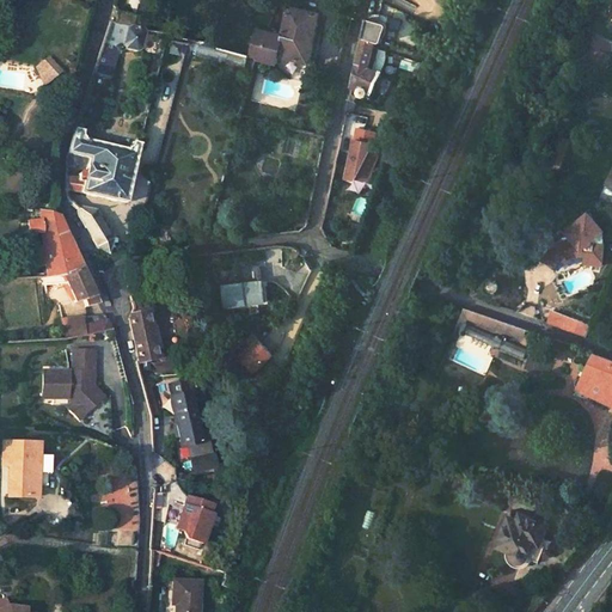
[(255,57),(276,63),(279,54),(308,62),(320,13),(289,6),(283,36),(270,34),(270,30),(259,28),(252,56),(255,57)]
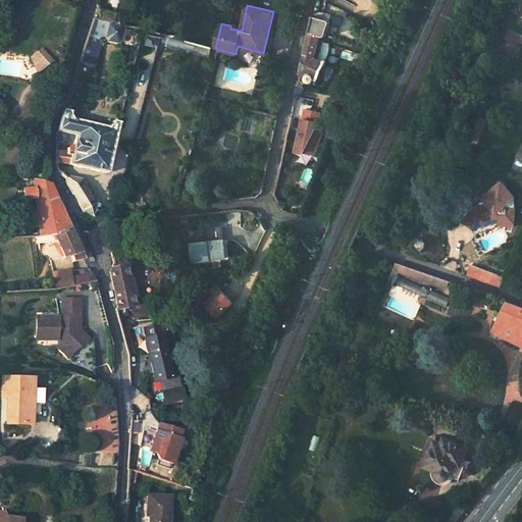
[(116,23),(118,16),(113,15),(114,12),(98,8),(96,18),(109,21),(116,23)]
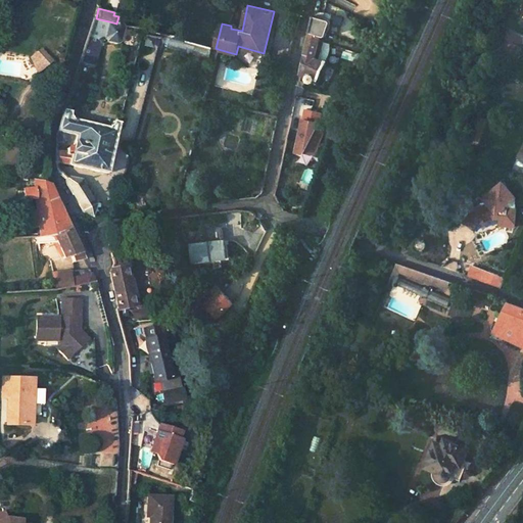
[(319,80),(327,64),(319,61),(330,26),(328,20),(314,16),(301,74),(306,77),(305,77),(304,78),(304,80),(304,81),(305,83),(306,84),(308,84),(311,84),(312,84),(313,83),(314,81),(313,79),(316,79),(319,80)]
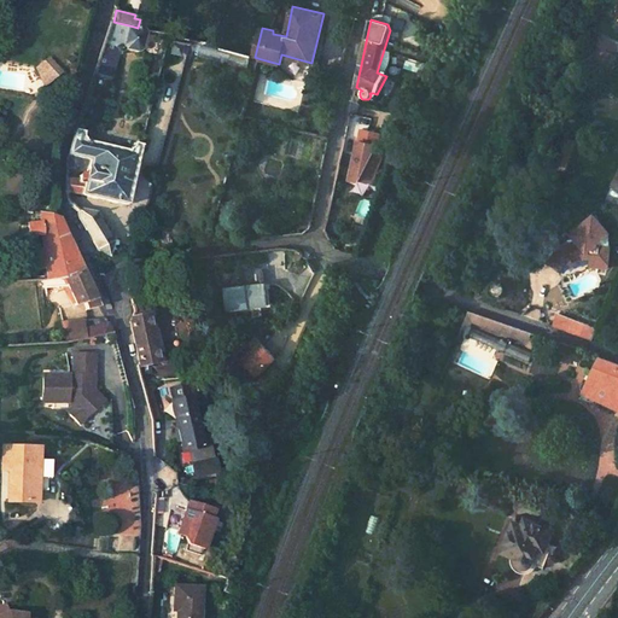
[(123,45),(126,48),(136,52),(140,48),(146,30),(138,28),(129,25),(123,45)]
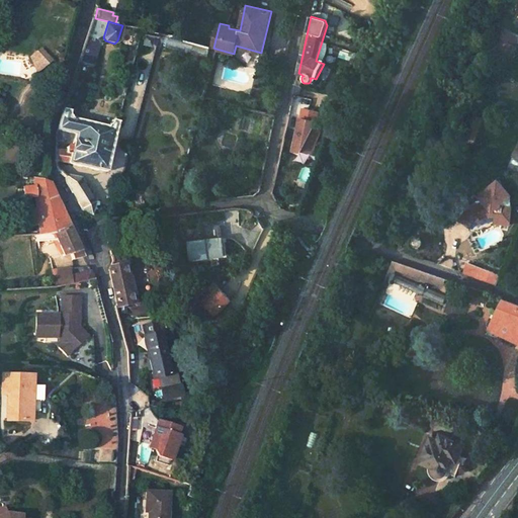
[(493,36),(515,48),(517,40),(496,29),(493,36)]
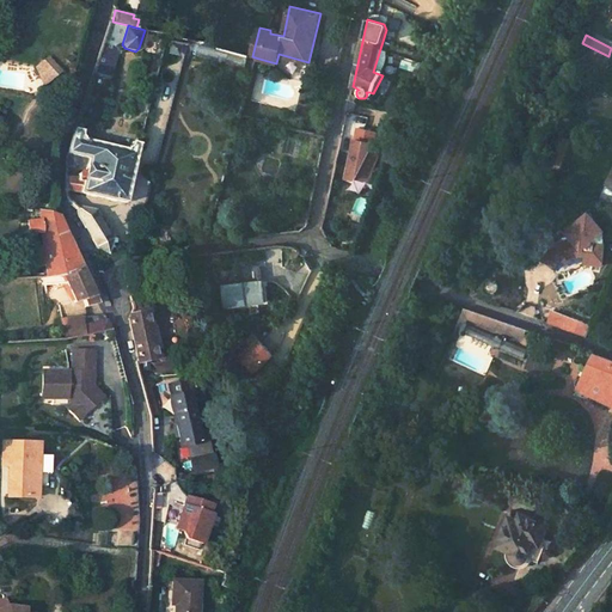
[(167,36),(166,42),(181,46),(182,40),(167,36)]
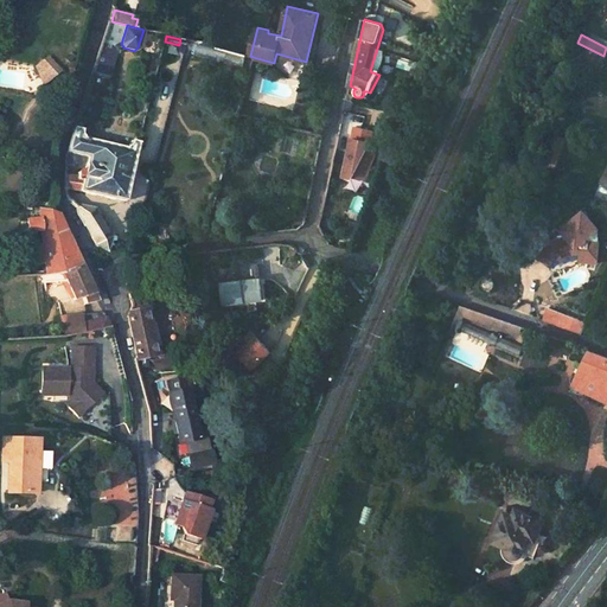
[(180,59),(185,61),(187,50),(195,51),(193,56),(243,69),(246,56),(197,43),(185,40),(180,59)]
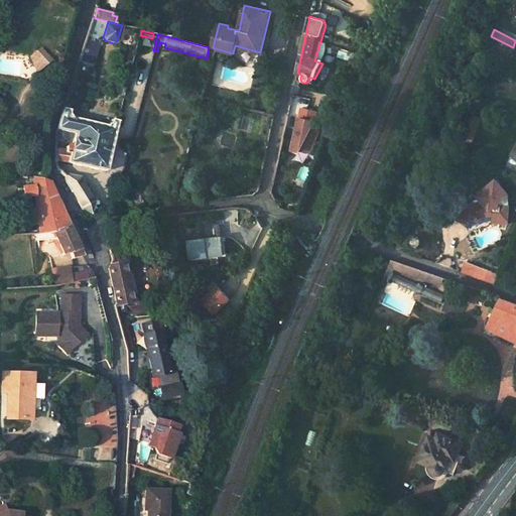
[(142,46),(149,48),(151,41),(143,39),(142,46)]
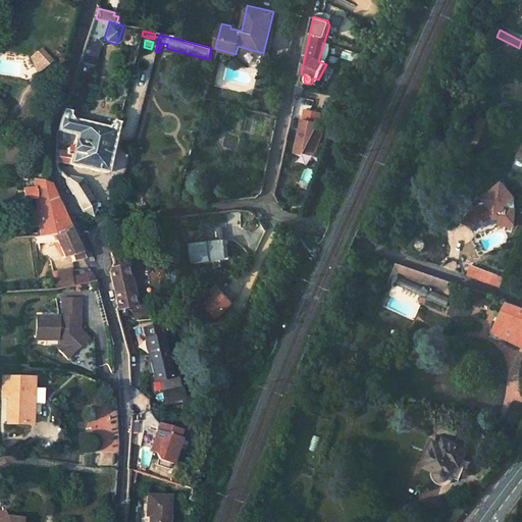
[(40,47),(27,57),(37,71),(51,60),(40,47)]
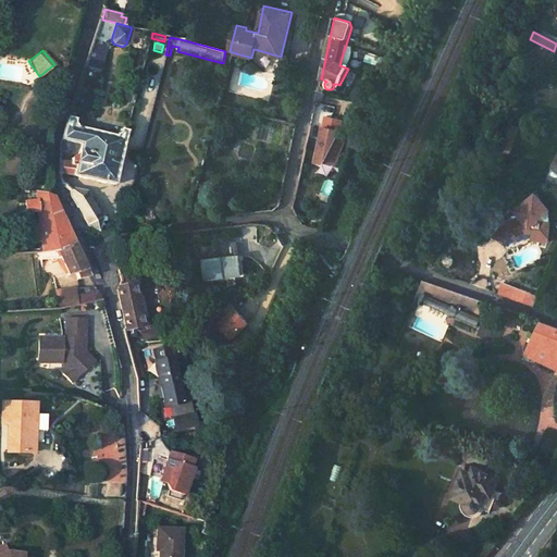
[(59,173),(113,186),(125,133),(118,131),(116,136),(114,135),(113,137),(77,128),(74,124),(75,120),(67,116),(60,143),(59,152),(58,159),(58,166),(59,173)]
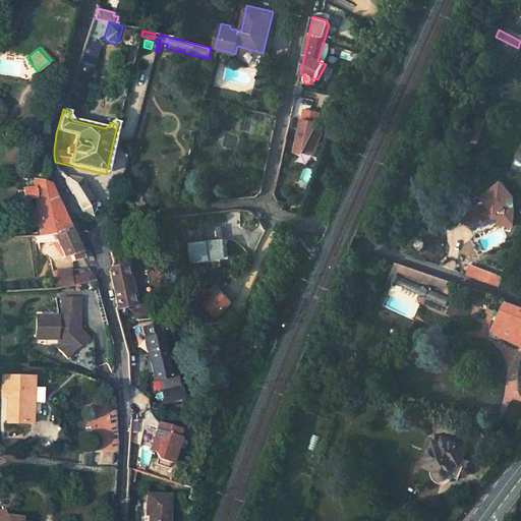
[(321,113),(302,109),(291,154),(312,156),(322,133),(313,130),(321,113)]
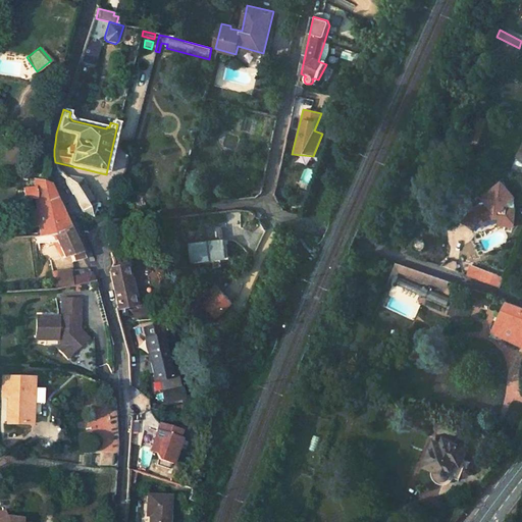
[(42,183),(34,179),(33,187),(31,187),(31,190),(24,190),(24,201),(36,201),(37,203),(42,204),(42,211),(30,212),(31,228),(38,228),(39,237),(53,236),(67,229),(58,210),(50,186),(42,183)]
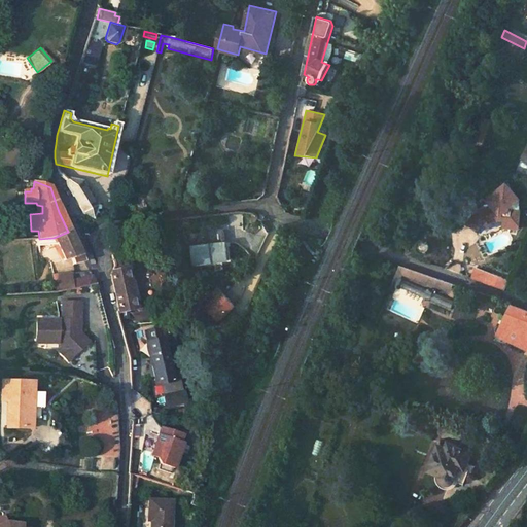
[(92,217),(95,206),(80,182),(67,182),(65,188),(80,212),(92,217)]
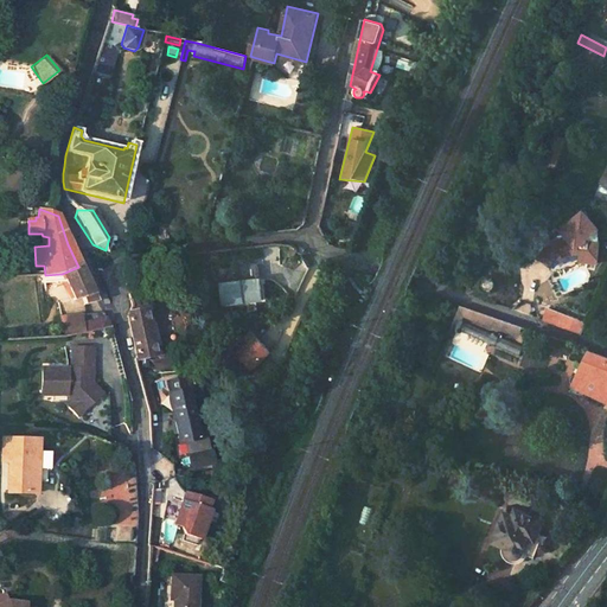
[(566,237),(543,249),(536,259),(547,267),(554,259),(558,261),(573,253),(577,254),(577,262),(594,263),(594,255),(595,244),(587,243),(583,240),(595,229),(580,211),(558,229),(566,237)]
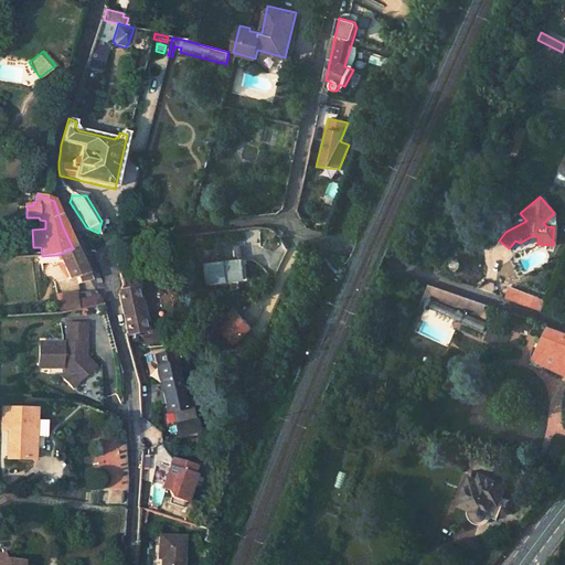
[(242,280),(240,266),(237,266),(236,263),(240,263),(237,246),(219,248),(220,258),(216,258),(216,264),(203,266),(205,284),(242,280)]
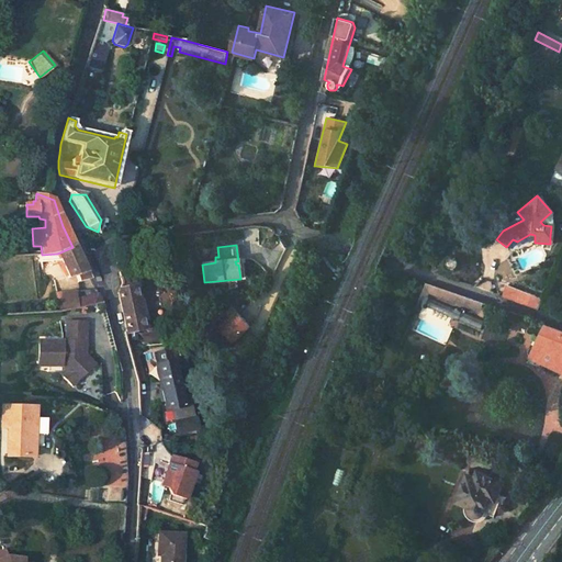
[(42,255),(43,262),(60,262),(68,281),(72,281),(74,283),(77,282),(79,287),(89,281),(72,247),(57,254),(42,255)]
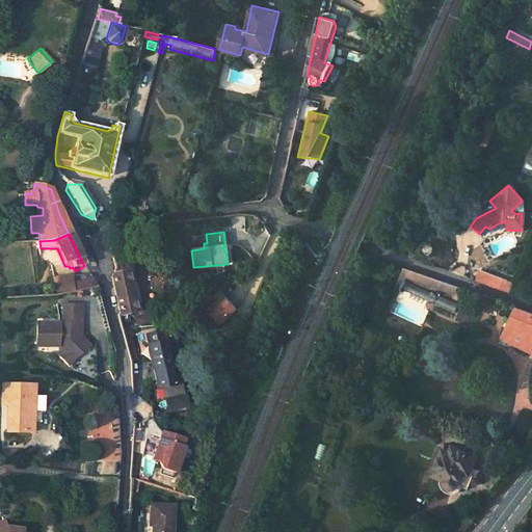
[(421,247),(420,248),(420,250),(421,254),(422,255),(424,257),(425,257),(428,257),(430,257),(431,255),(432,254),(433,251),(433,248),(432,247),(430,245),(429,244),(427,244),(425,244),(423,245),(421,247)]
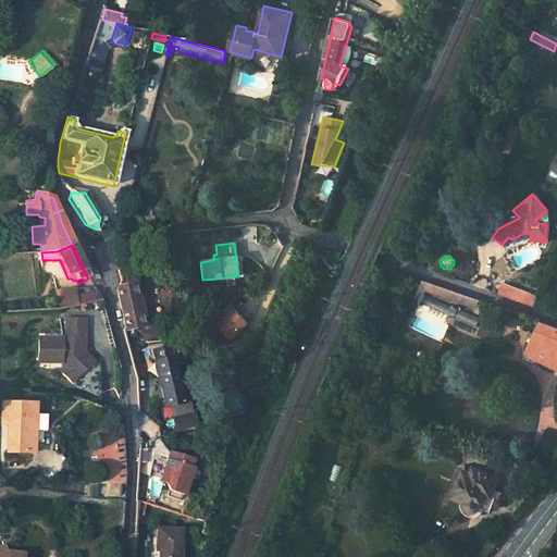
[(134,330),(139,329),(131,285),(140,284),(139,274),(119,277),(120,282),(115,291),(124,330),(125,333),(127,333),(128,338),(135,337),(134,330)]
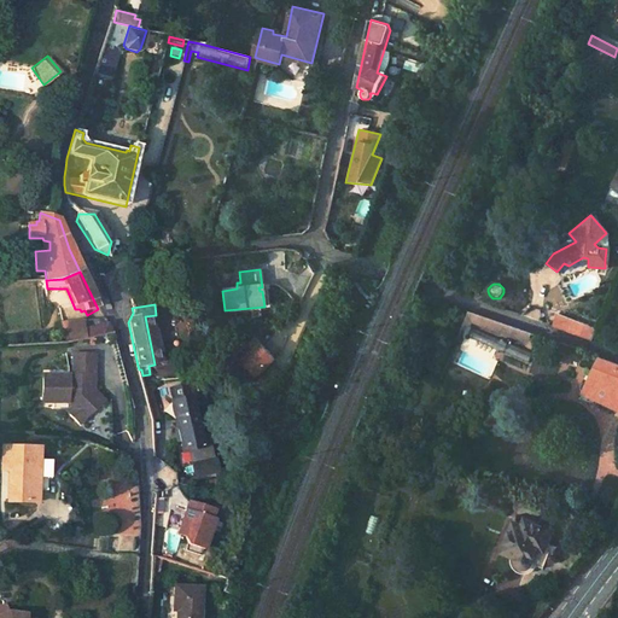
[(70,308),(59,308),(64,338),(83,337),(79,320),(71,321),(70,308)]
